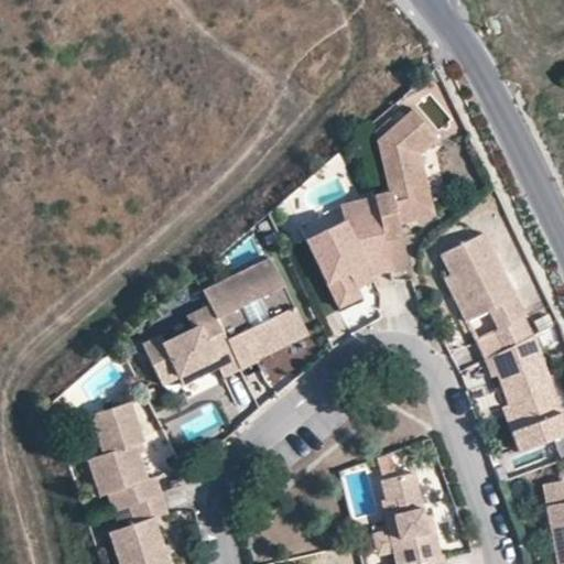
[(373,199),(382,236),(400,231),(398,221),(435,210),(420,151),(438,133),(413,105),(378,138),(390,188),(372,193),(373,199)]
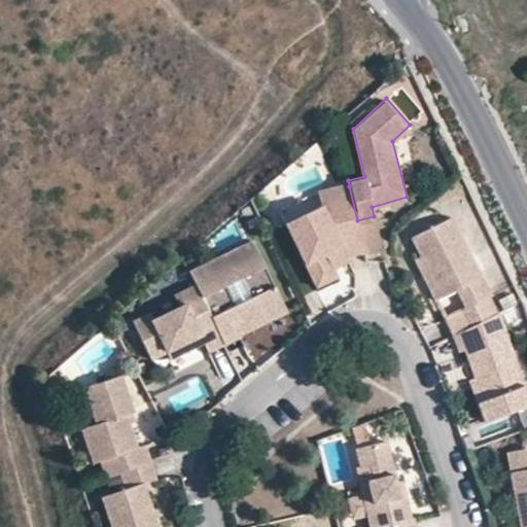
[(357,220),(349,186),(317,194),(322,210),(284,231),(316,291),(340,280),(335,273),(350,266),(347,260),(365,253),(357,220)]
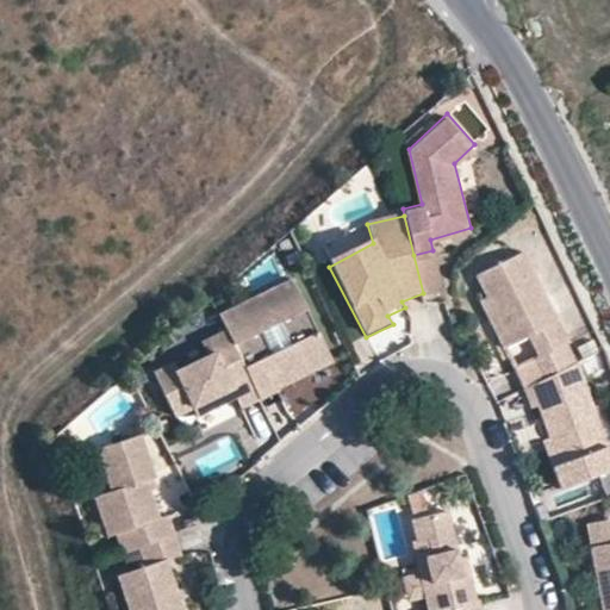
[(442,288),(433,250),(414,255),(423,293),(442,288)]
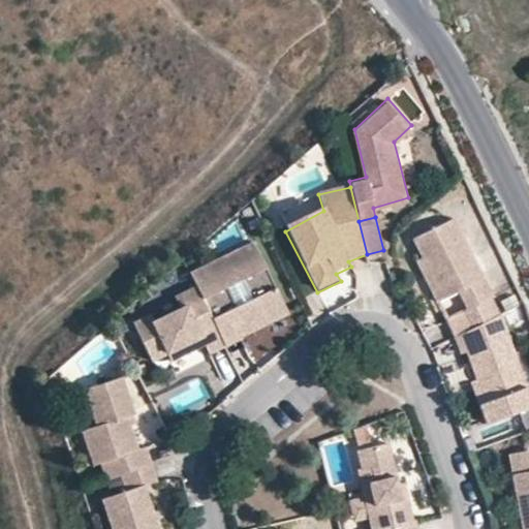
[(493,296),(452,217),(411,238),(422,257),(443,299),(458,290),(467,308),(465,309),(473,327),(481,321),(498,313),(490,297),(493,296)]
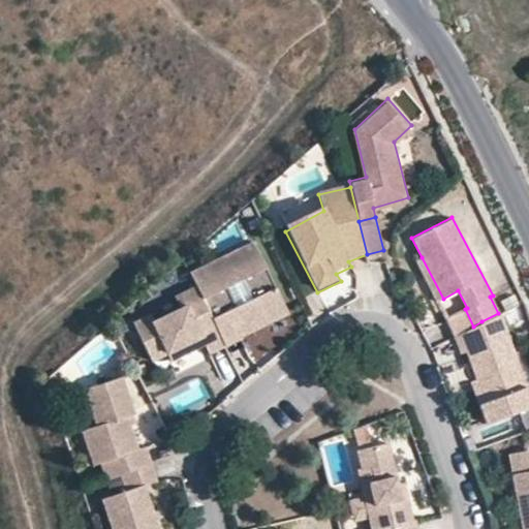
[(289,312),(255,241),(190,273),(196,285),(224,344),(242,336),(241,335),(289,312)]
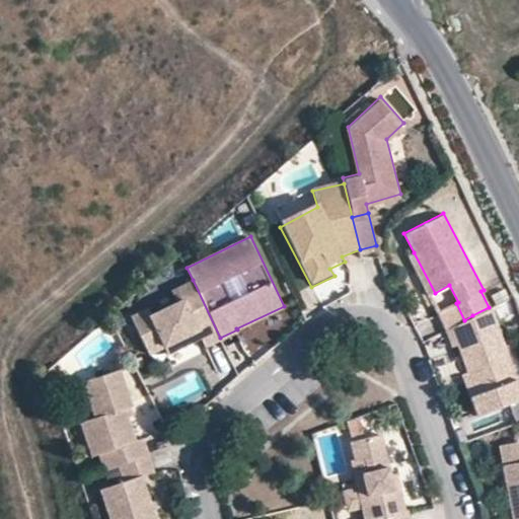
[(435,293),(414,252),(408,254),(429,296),(435,293)]
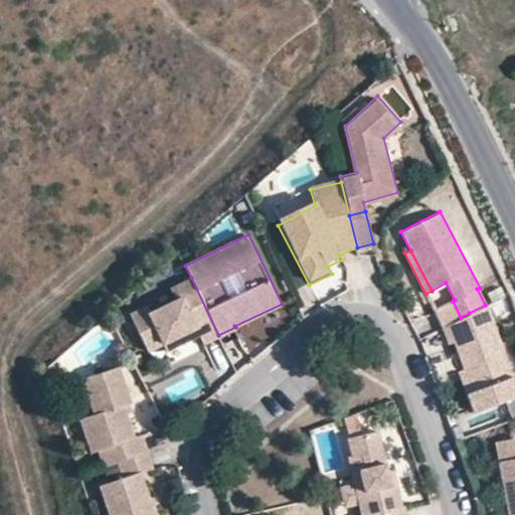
[(218,335),(191,278),(175,286),(181,297),(175,299),(149,312),(146,306),(130,313),(148,350),(162,342),(166,350),(187,339),(183,332),(196,327),(199,334),(203,342),(218,335)]
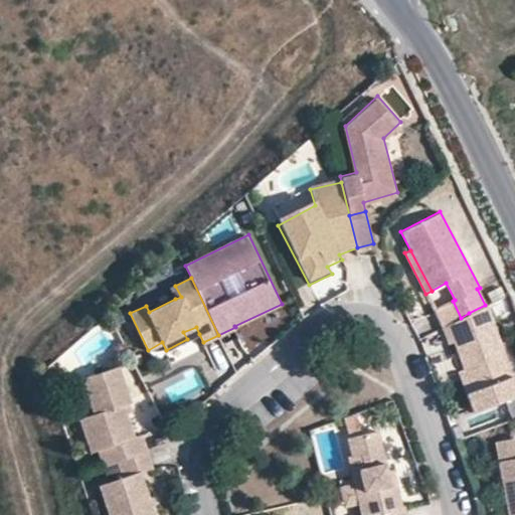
[(181,297),(175,286),(170,288),(175,299),(181,297)]
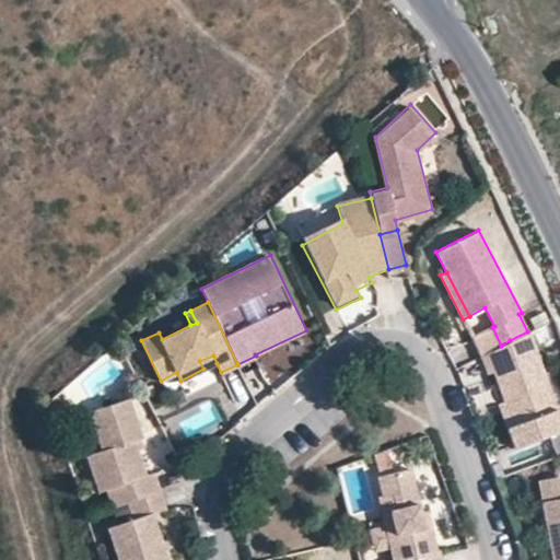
[(559,400),(559,394),(536,347),(517,357),(510,340),(501,346),(481,356),(490,372),(496,369),(510,398),(522,420),(544,409),(559,400)]
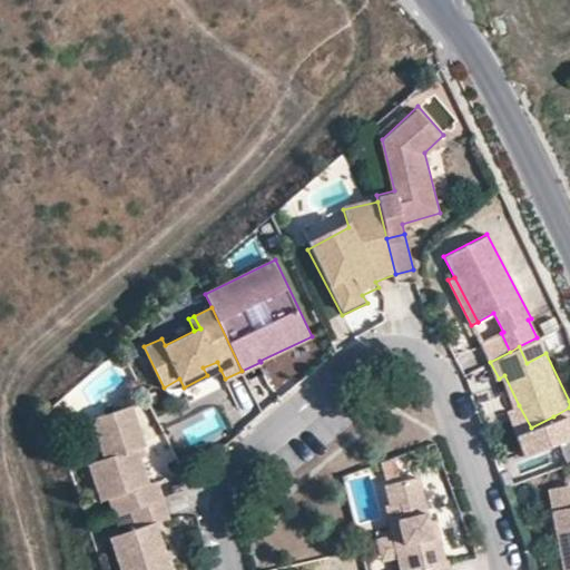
[(220,370),(217,362),(203,367),(207,375),(220,370)]
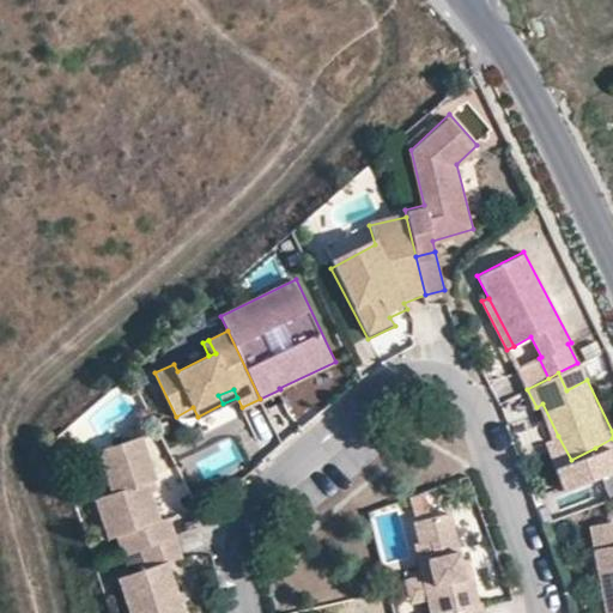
[(140,548),(175,536),(168,516),(159,520),(156,509),(150,492),(146,481),(152,479),(155,479),(140,435),(97,449),(111,491),(95,497),(109,538),(117,534),(125,554),(140,548)]
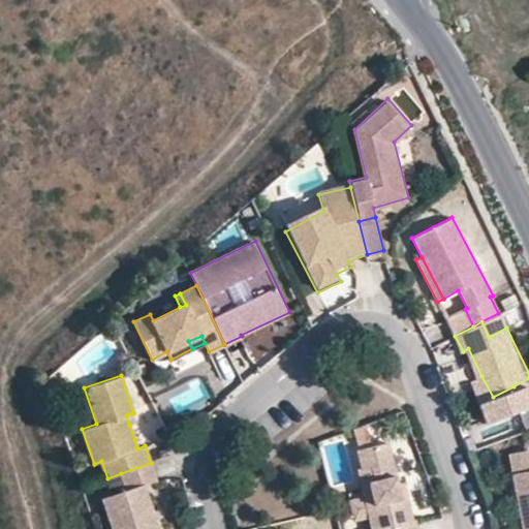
[(493,397),(481,376),(476,378),(488,400),(493,397)]
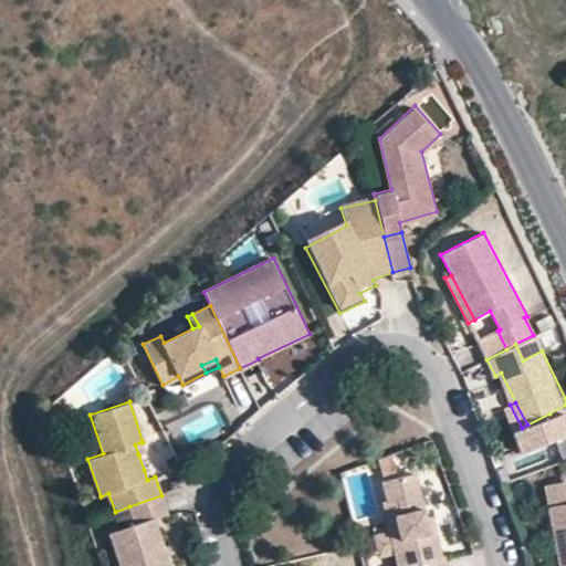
[(533,436),(555,425),(549,413),(527,425),(533,436)]
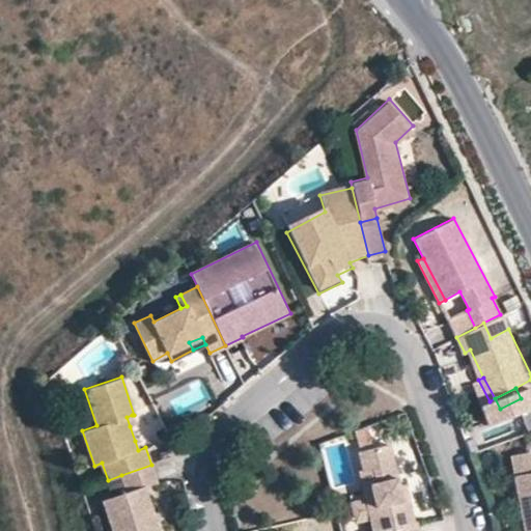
[(500,409),(481,410),(487,429),(530,413),(530,394),(521,398),(500,409)]
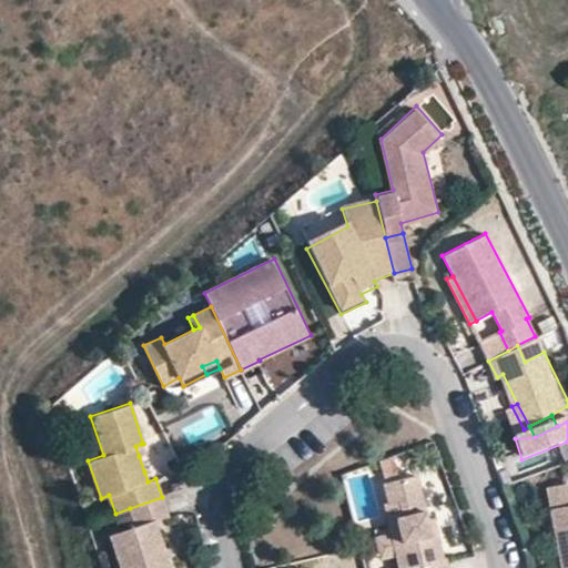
[(141,444),(135,446),(139,456),(144,454),(141,444)]
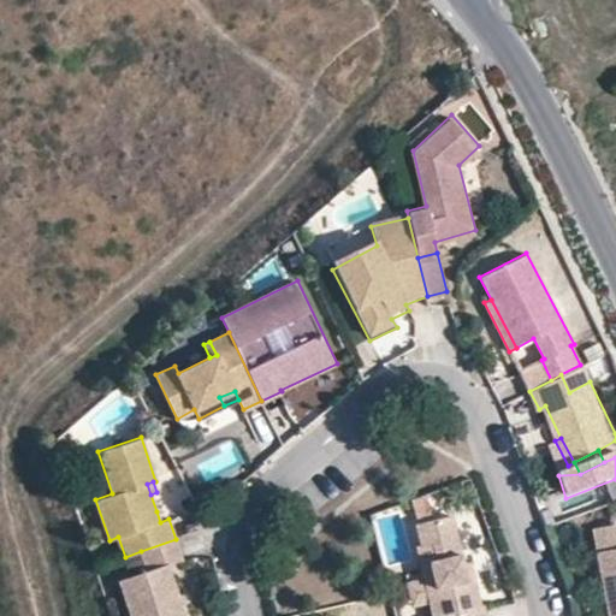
[(467,578),(463,562),(454,514),(419,520),(422,543),(434,540),(438,557),(430,560),(434,585),(426,586),(426,587),(431,611),(431,615),(426,615),(446,615),(446,614),(480,608),(473,576),(467,578)]
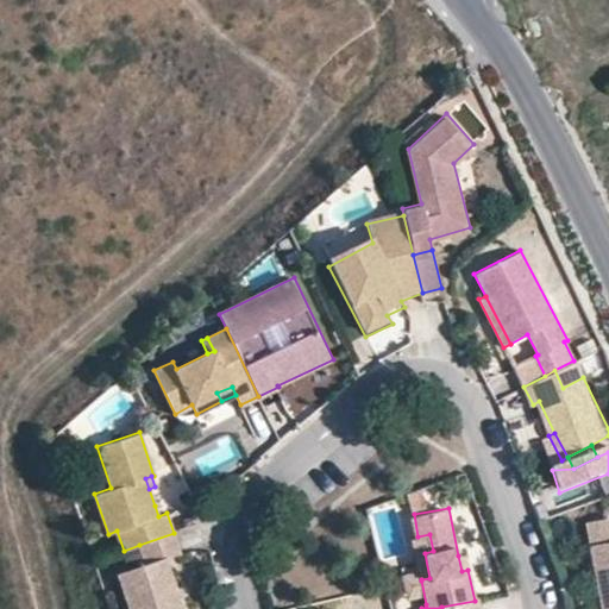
[(606,540),(602,516),(583,520),(588,544),(606,540)]
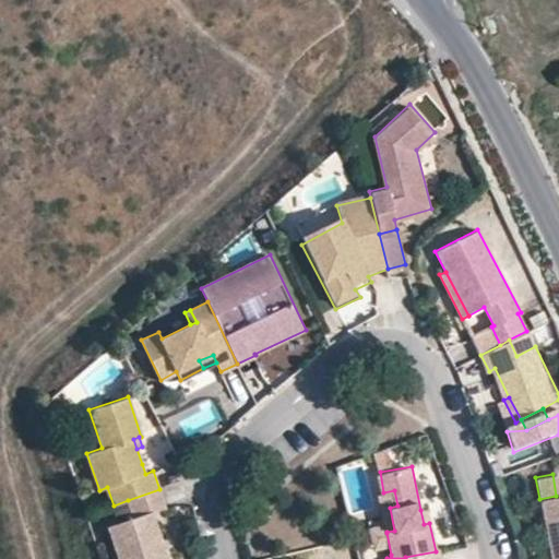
[(168,558),(152,512),(165,507),(159,489),(128,500),(134,516),(108,526),(119,558),(168,558)]
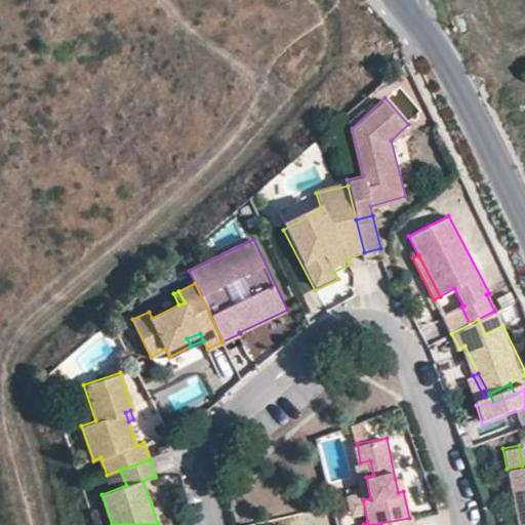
[(524,465),(522,466),(507,469),(514,505),(523,511),(524,522),(524,465)]
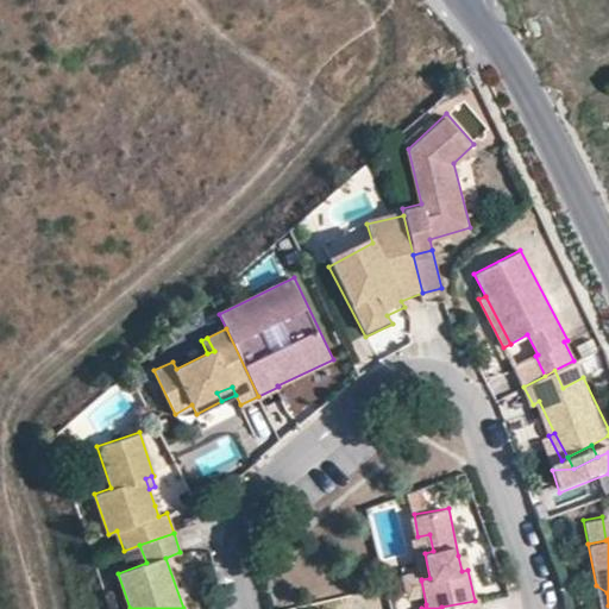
[(429,578),(425,553),(416,554),(421,579),(429,578)]
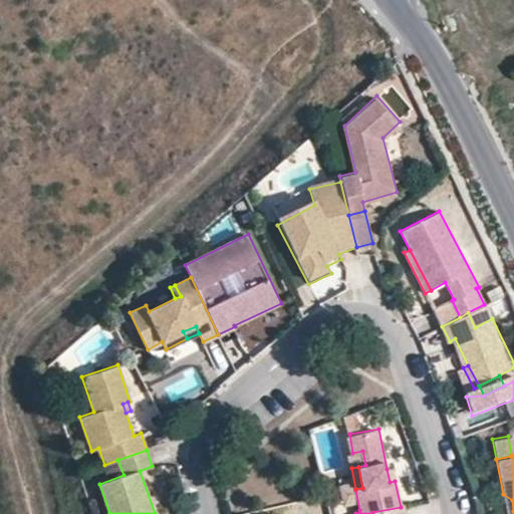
[(395,481),(393,468),(387,469),(390,482),(395,481)]
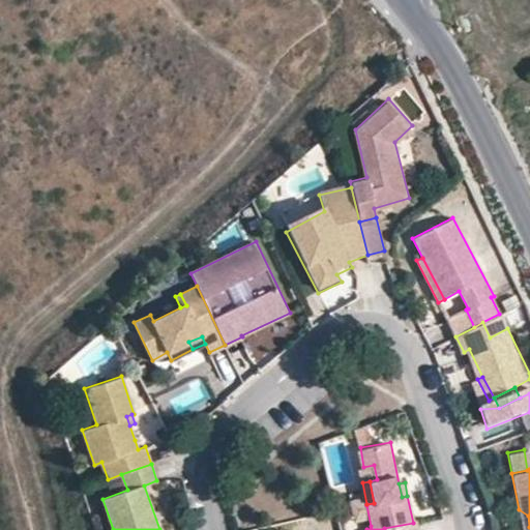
[(371,526),(366,505),(352,508),(356,528),(371,526)]
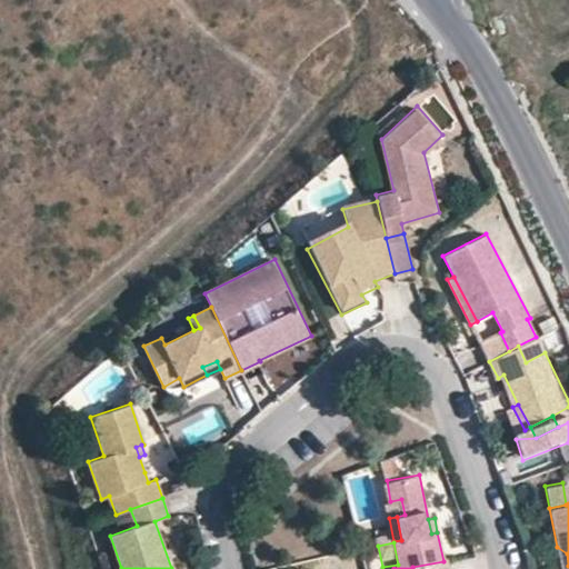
[(568,568),(568,566),(567,553),(557,547),(560,568),(568,568)]
